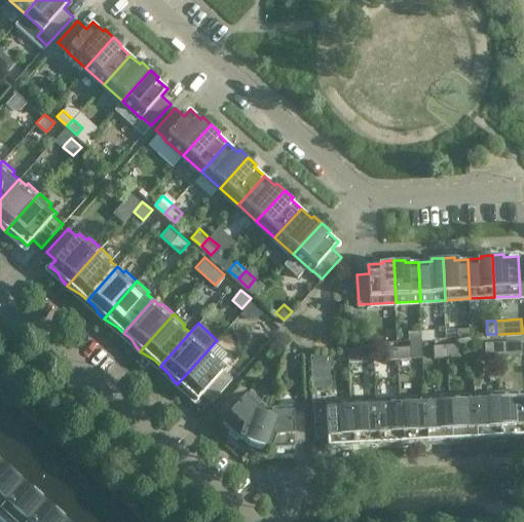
[(257,329),(257,333),(260,337),(264,338),(268,337),(271,334),(272,330),(271,326),(267,323),(263,323),(259,325),(257,329)]
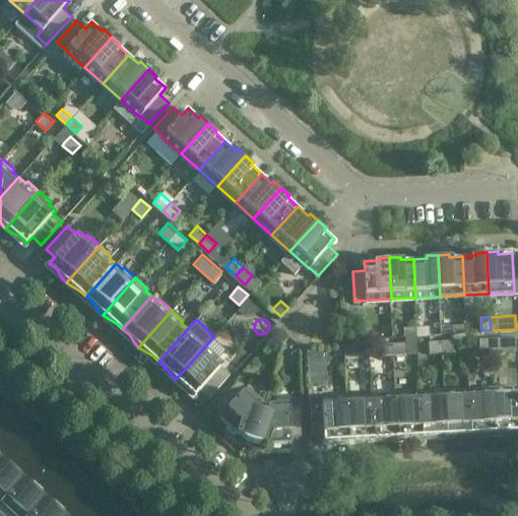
[(452,321),(453,332),(466,331),(465,320),(452,321)]
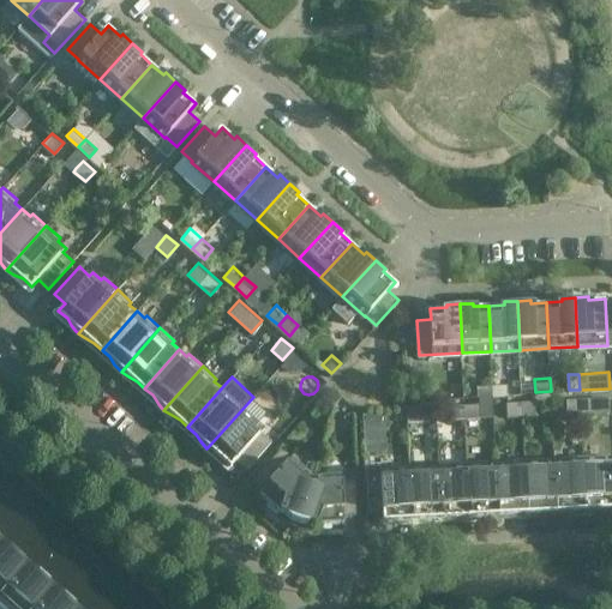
[(493,395),(493,380),(478,381),(478,395),(493,395)]
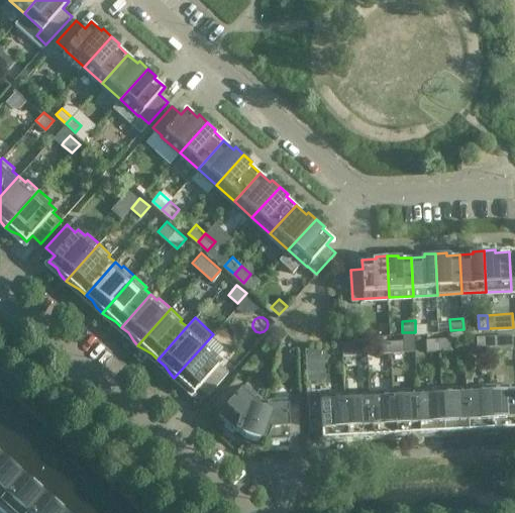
[(415,332),(428,331),(427,320),(415,320),(415,332)]
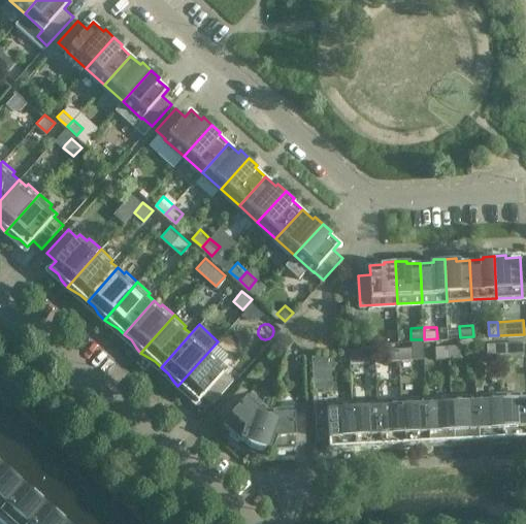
[(488,356),(525,354),(524,340),(487,342),(488,356)]
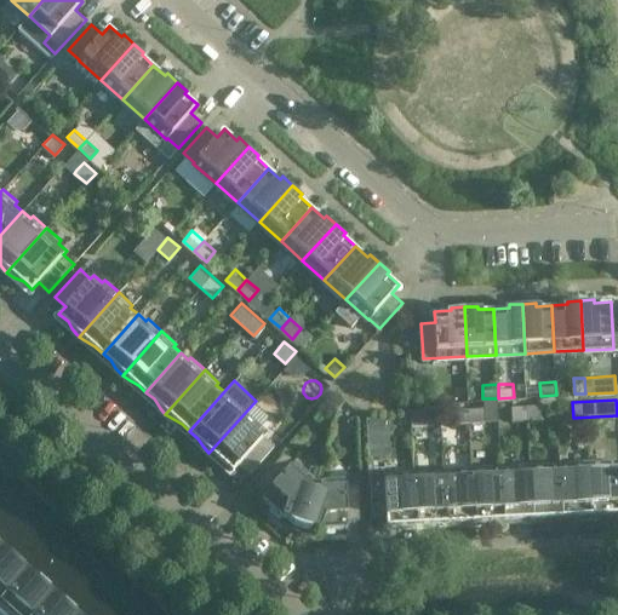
[(544,417),(543,403),(511,404),(513,419),(544,417)]
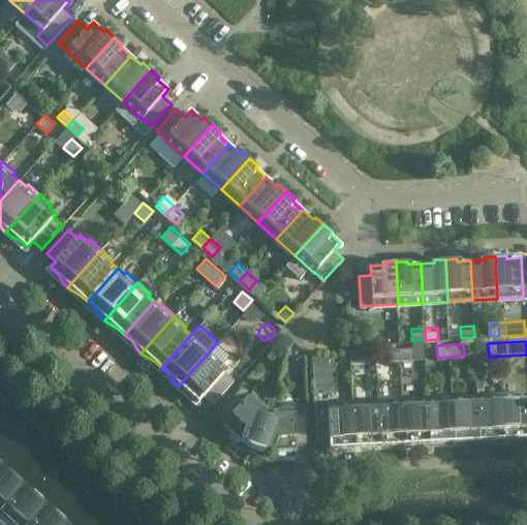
[(413,347),(388,348),(388,360),(414,359),(413,347)]
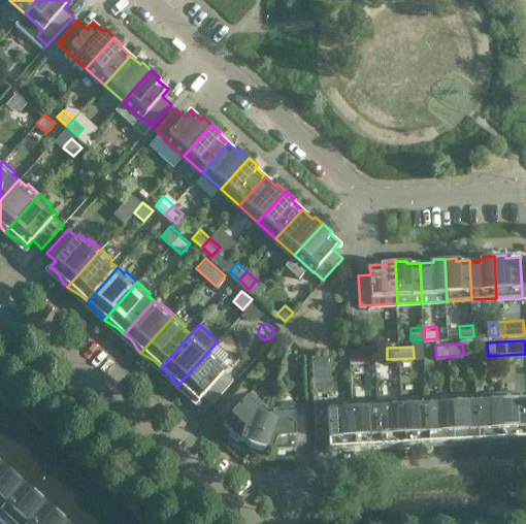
[(211,348),(177,386),(182,389),(188,392),(191,394),(198,400),(204,394),(214,402),(234,379),(226,370),(228,367),(221,361),(223,359),(211,348)]
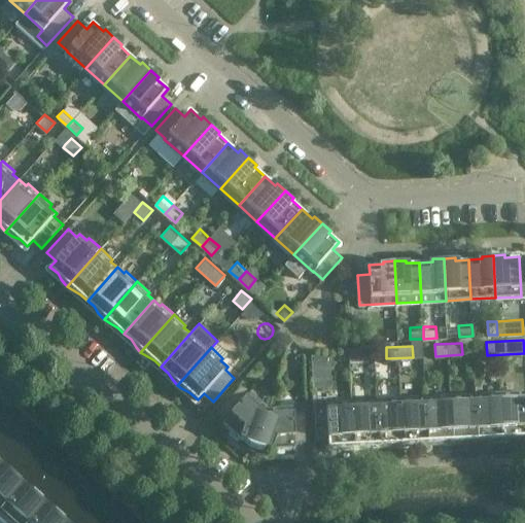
[(363,360),(362,348),(349,349),(350,360),(363,360)]
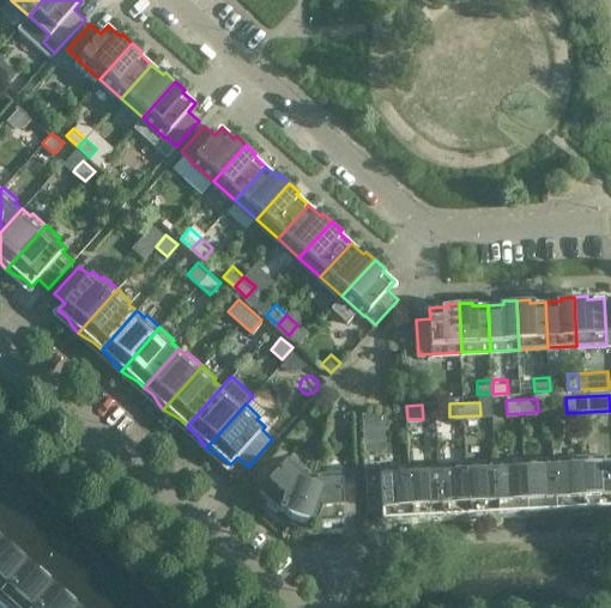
[(387,442),(386,407),(366,407),(367,443),(387,442)]
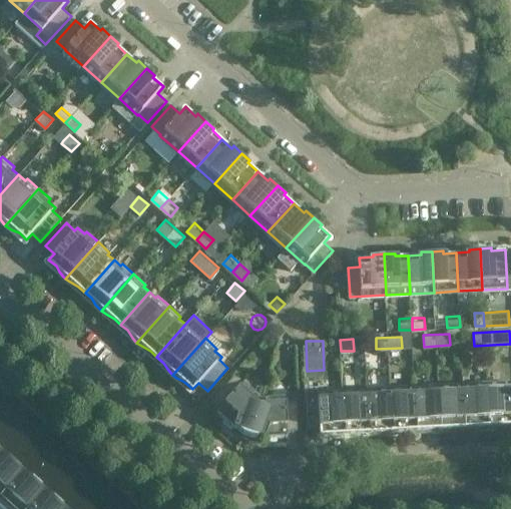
[(234,426),(249,432),(263,396),(236,373),(216,395),(224,403),(217,411),(224,418),(222,420),(231,428),(234,426)]
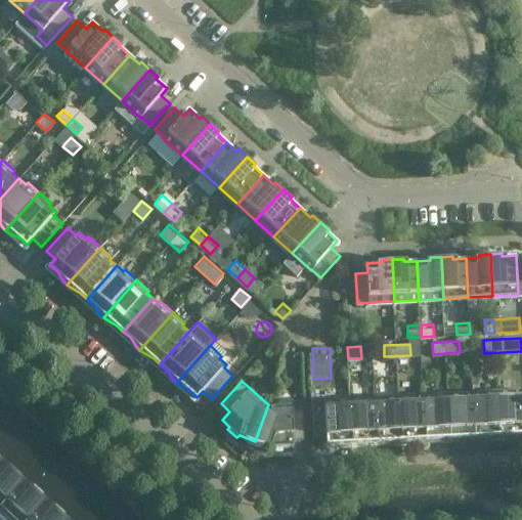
[(513,386),(497,387),(501,437),(505,437),(512,435),(516,433),(521,432),(521,389),(514,389),(513,386)]
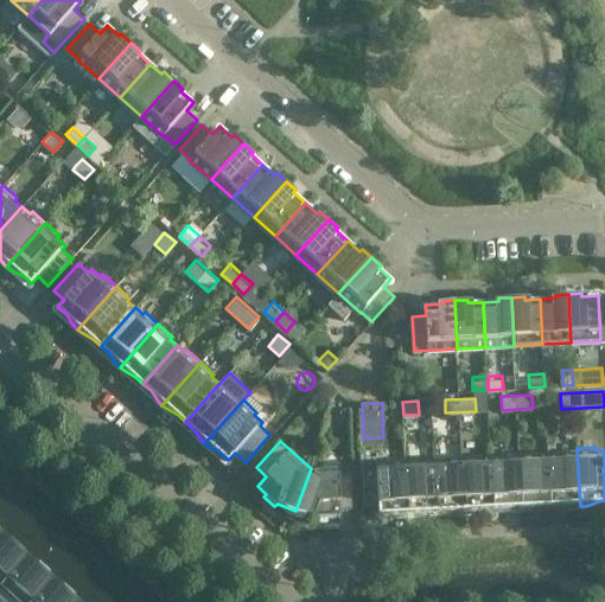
[(559,453),(548,453),(551,504),(561,504),(572,506),(580,506),(577,448),(558,449),(559,453)]
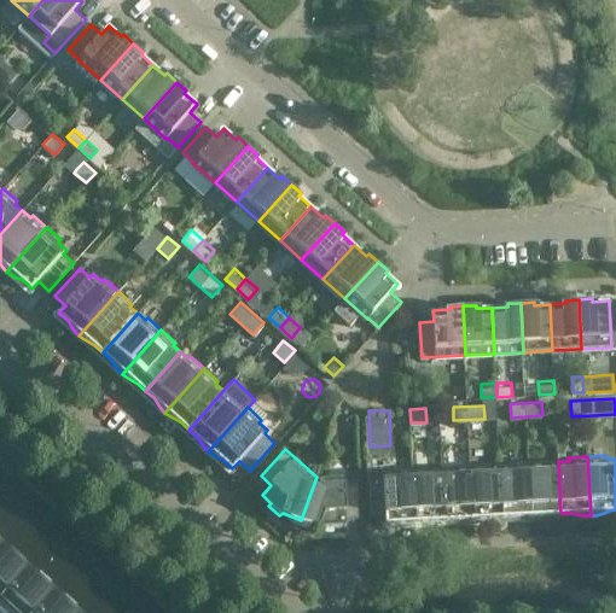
[(547,459),(529,460),(533,519),(540,518),(551,514),(561,513),(558,461),(548,462),(547,459)]
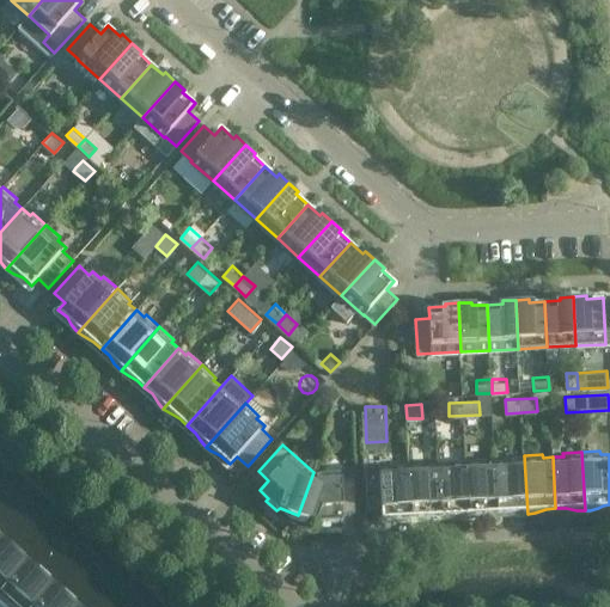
[(506,459),(495,460),(498,512),(508,510),(518,513),(528,514),(524,455),(505,457),(506,459)]
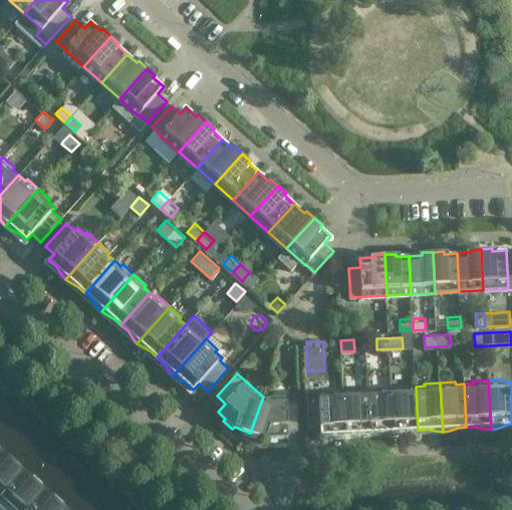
[(408,384),(392,385),(395,434),(401,433),(410,430),(418,430),(416,387),(408,387),(408,384)]
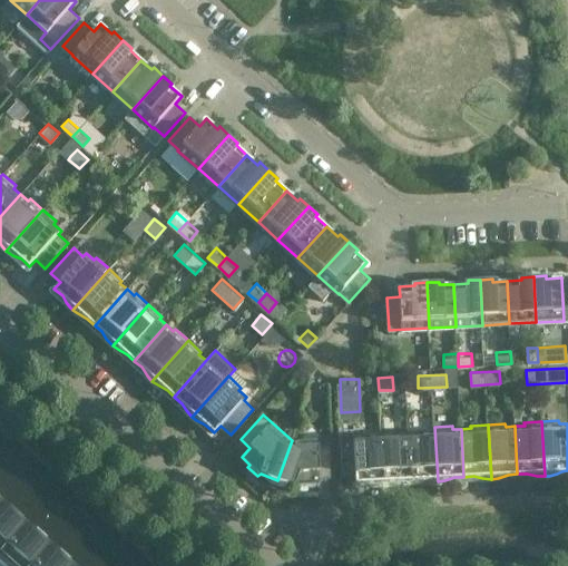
[(418,431),(408,431),(411,479),(420,479),(427,480),(436,481),(438,481),(434,427),(418,428),(418,431)]
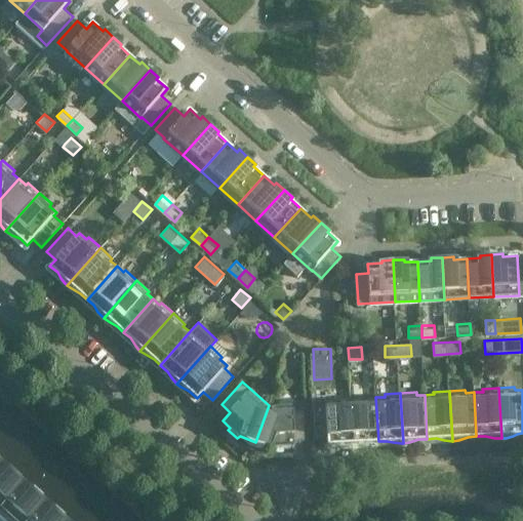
[(367,395),(351,396),(354,446),(362,444),(369,442),(378,441),(375,397),(367,398),(367,395)]
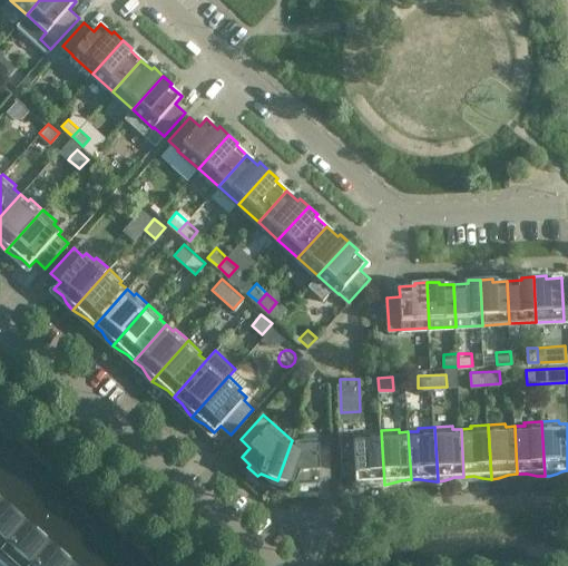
[(355,474),(356,482),(368,481),(375,484),(384,485),(381,430),(364,431),(364,435),(354,435),(354,439),(341,440),(343,474),(355,474)]
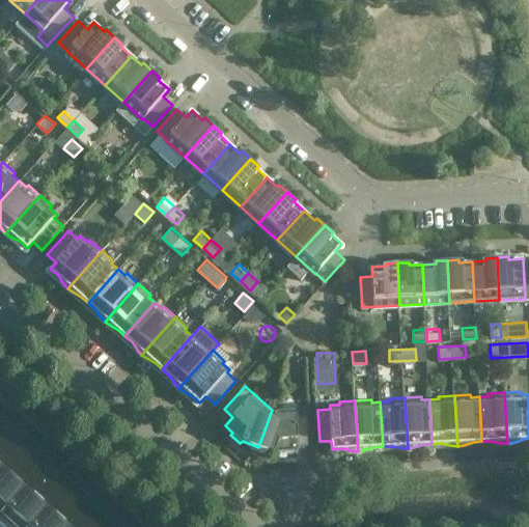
[(296,409),(272,410),(258,447),(275,452),(275,455),(287,455),(287,451),(298,451),(298,440),(309,439),(308,413),(296,413),(296,409)]
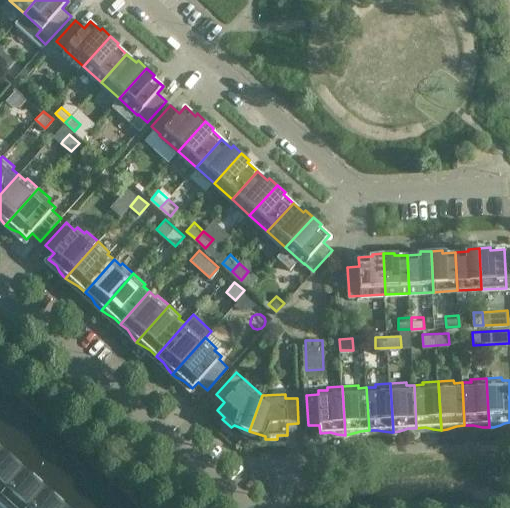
[(2,451),(0,452),(0,495),(23,470),(2,451)]
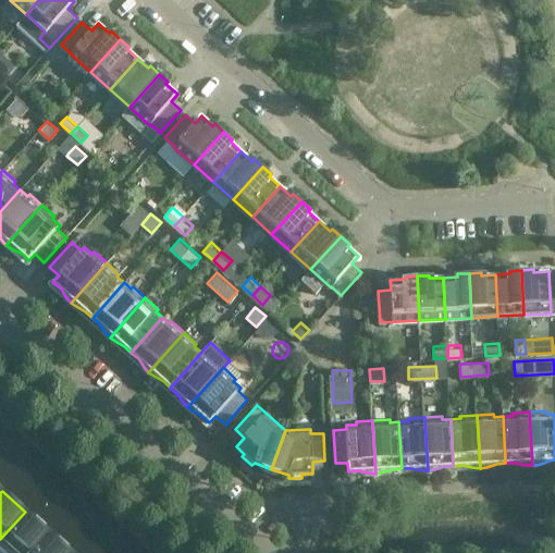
[(25,512),(0,539),(0,549),(4,552),(29,552),(48,532),(25,512)]
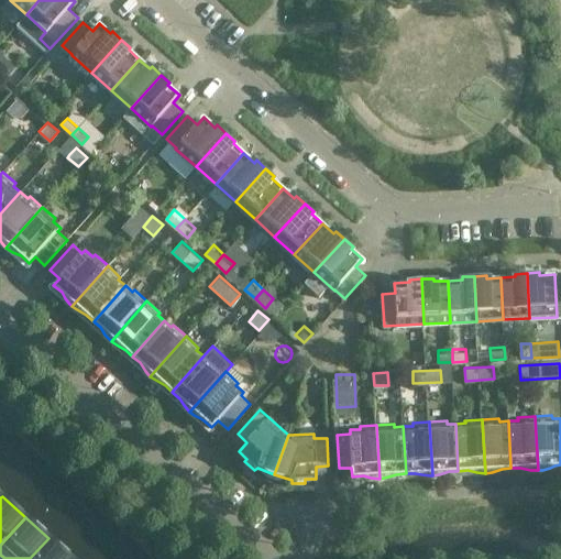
[(72,558),(48,538),(30,558),(72,558)]
